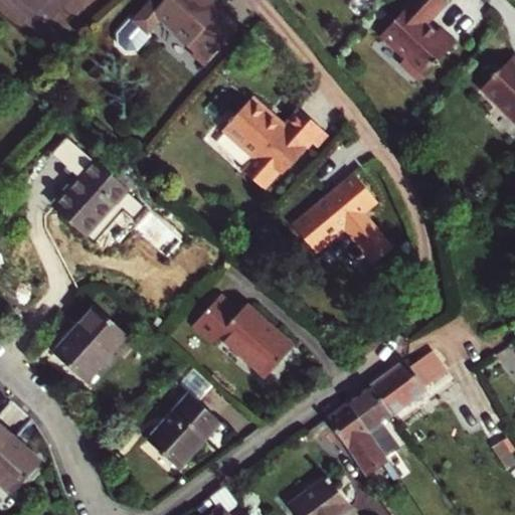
[(152,0),(151,0),(133,20),(146,32),(159,18),(175,32),(173,34),(204,62),(237,26),(219,10),(222,7),(214,0),(163,0),(159,5),(152,0)]
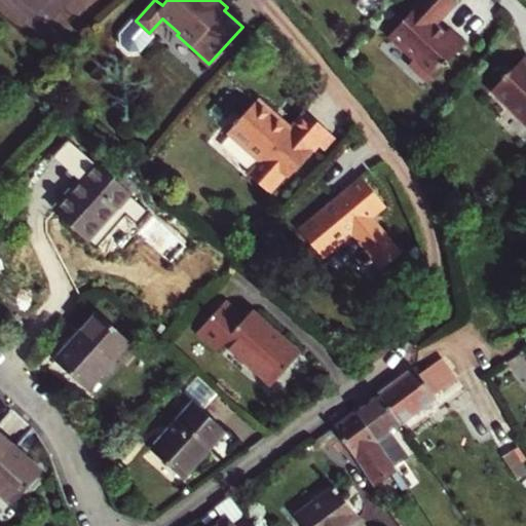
[(408,16),(387,38),(413,63),(408,68),(425,84),(463,44),(449,31),(445,34),(437,26),(456,5),(451,0),(417,0),(405,13),(408,16)]
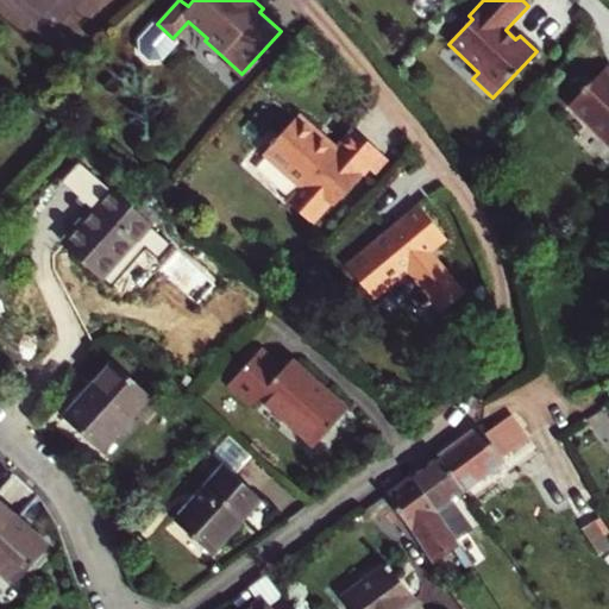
[(608,74),(573,111),(608,144),(608,74)]
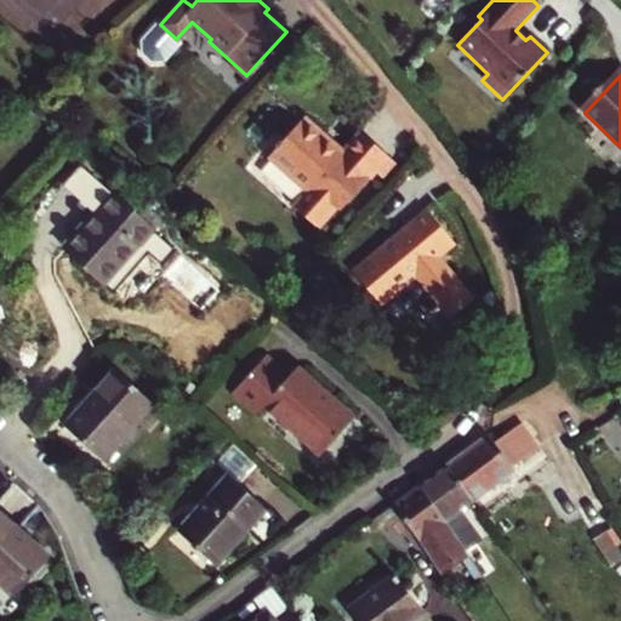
[(268,157),(306,191),(291,205),(315,228),(337,205),(341,209),(387,157),(360,132),(340,153),(301,119),(268,157)]
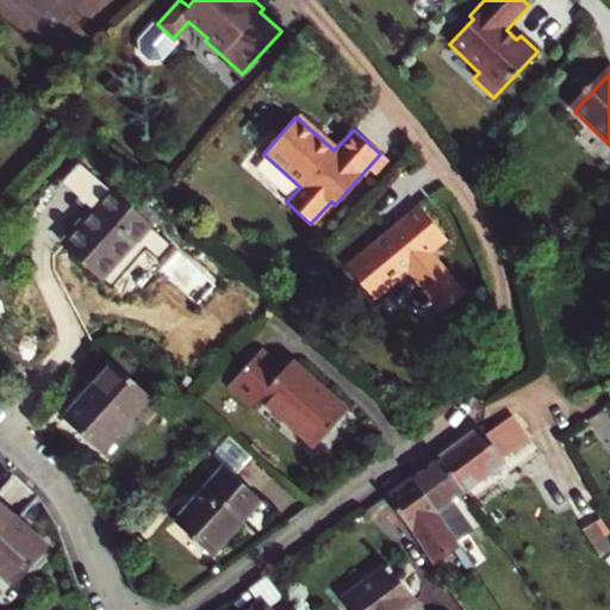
[(124,173),(135,162),(128,155),(117,167),(118,168),(124,173)]
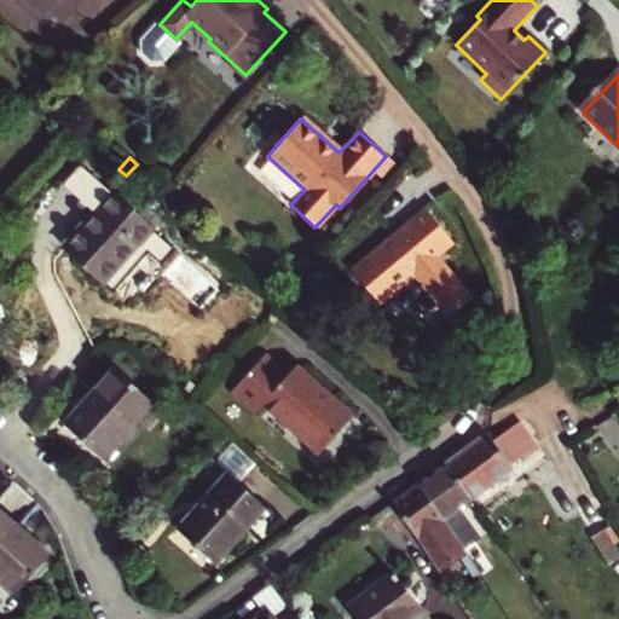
[(126,175),(134,183),(145,172),(137,165),(126,175)]
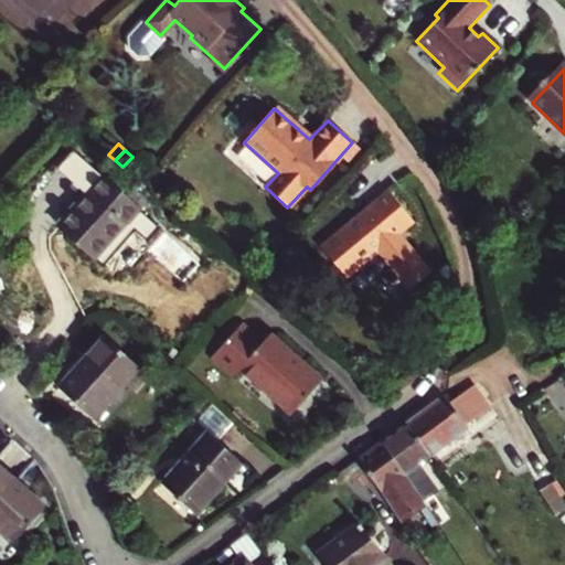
[(89,192),(57,226),(89,255),(103,241),(106,244),(125,223),(128,226),(140,212),(99,177),(86,189),(89,192)]
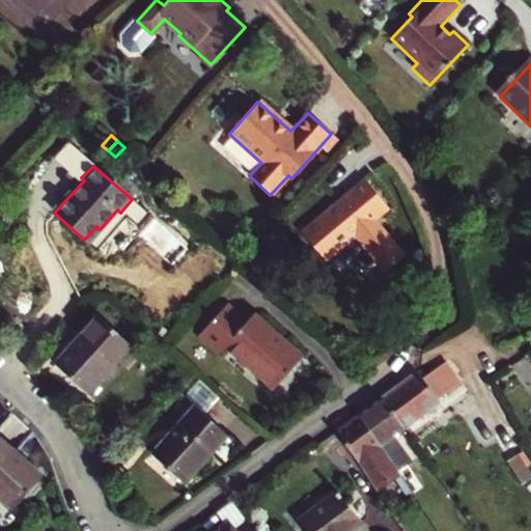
[(323,260),(353,236),(383,273),(402,257),(379,227),(373,220),(372,220),(386,208),(364,180),(300,232),(323,260)]
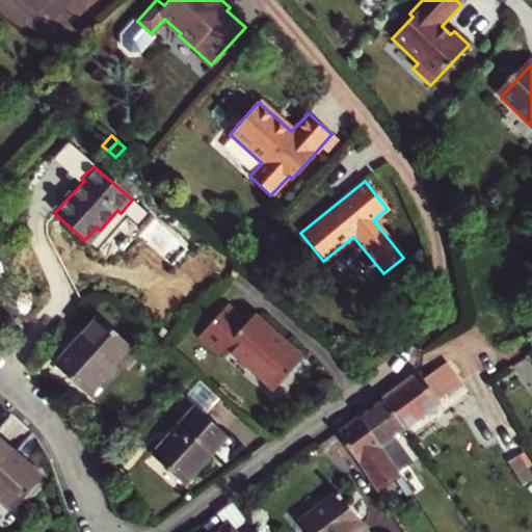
[(88,244),(100,230),(97,227),(84,240),(88,244)]
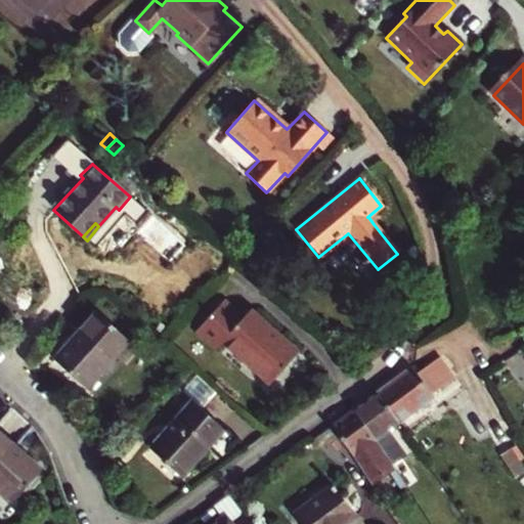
[(224,300),(198,331),(216,349),(222,342),(269,383),(294,357),(268,334),(272,330),(250,310),(243,318),(224,300)]
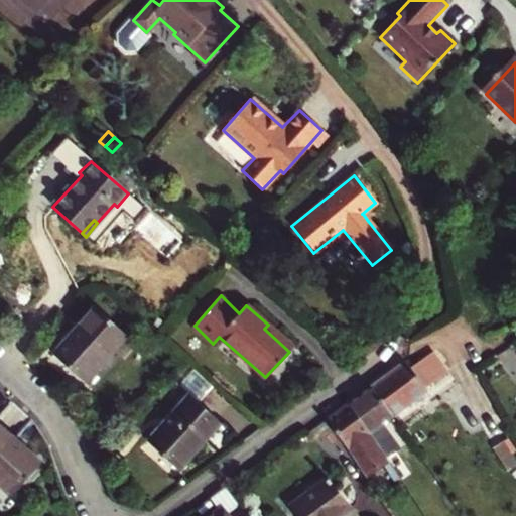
[(79,333),(56,358),(83,382),(124,336),(93,307),(74,329),(79,333)]
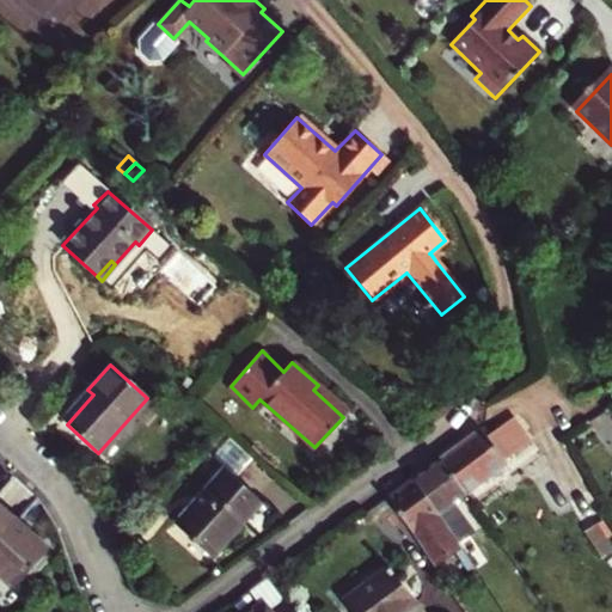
[(514,417),(487,436),(505,460),(532,440),(514,417)]
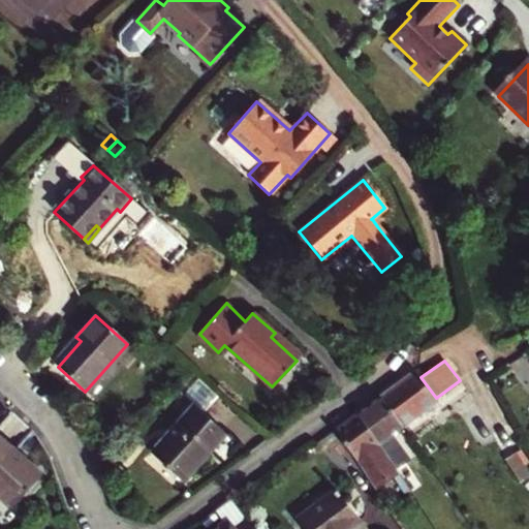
[(436,398),(421,377),(414,371),(379,397),(401,428),(438,401),(436,398)]
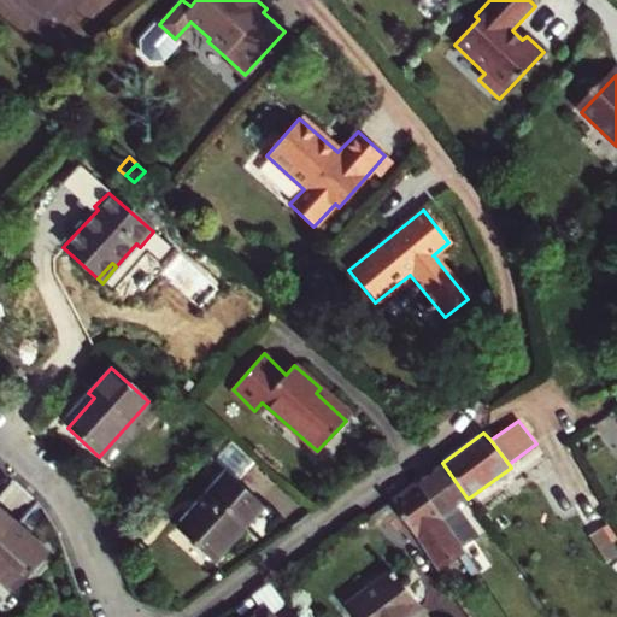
[(458,506),(468,499),(442,463),(415,482),(442,518),(462,546),(479,536),(458,506)]
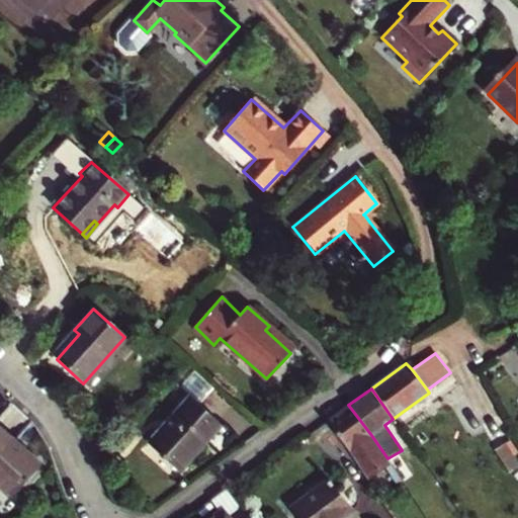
[(175,422),(152,447),(178,471),(222,426),(189,398),(171,418),(175,422)]
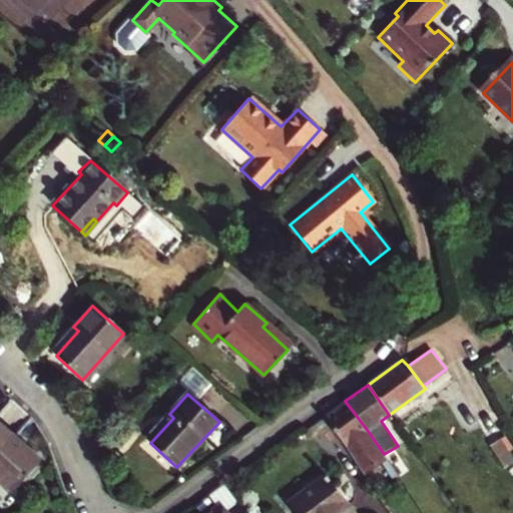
[(368,431),(345,401),(323,417),(345,447),(364,475),(387,459),(384,454),(368,431)]
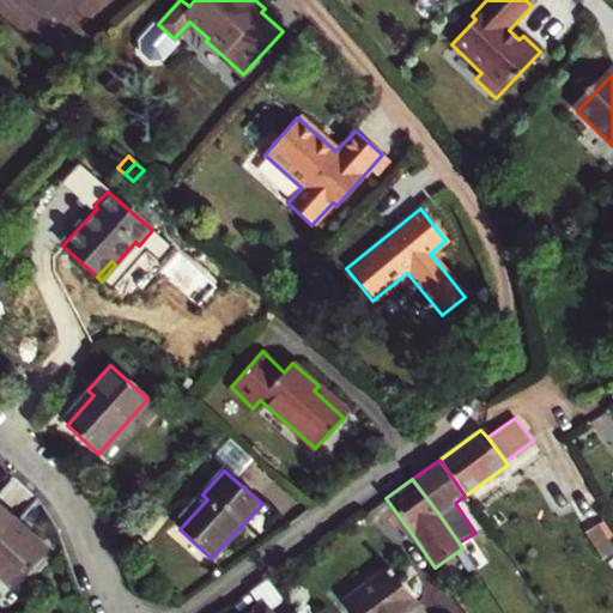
[(0,509),(0,576),(12,587),(41,556),(16,533),(19,528),(0,509)]
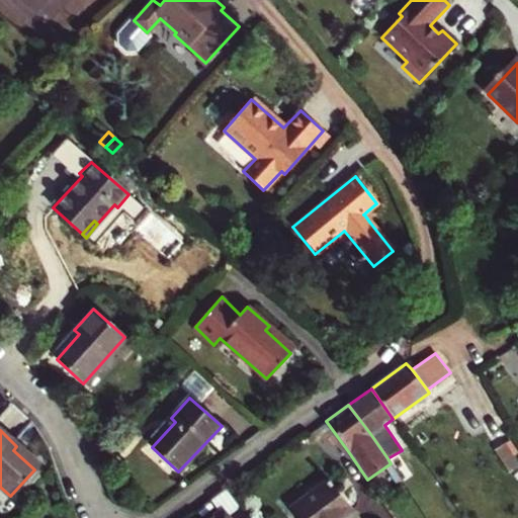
[(517,460),(504,441),(493,448),(509,471),(517,463),(517,460)]
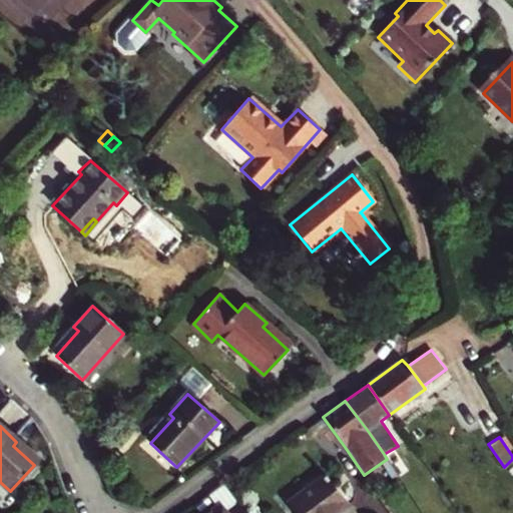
[(354,512),(345,500),(326,475),(323,477),(289,504),(295,512),(354,512)]
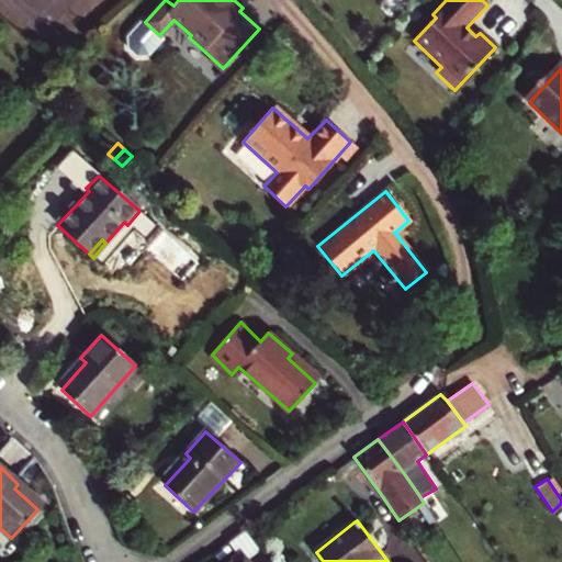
[(267,561),(259,552),(247,561),(242,553),(228,561),(267,561)]
